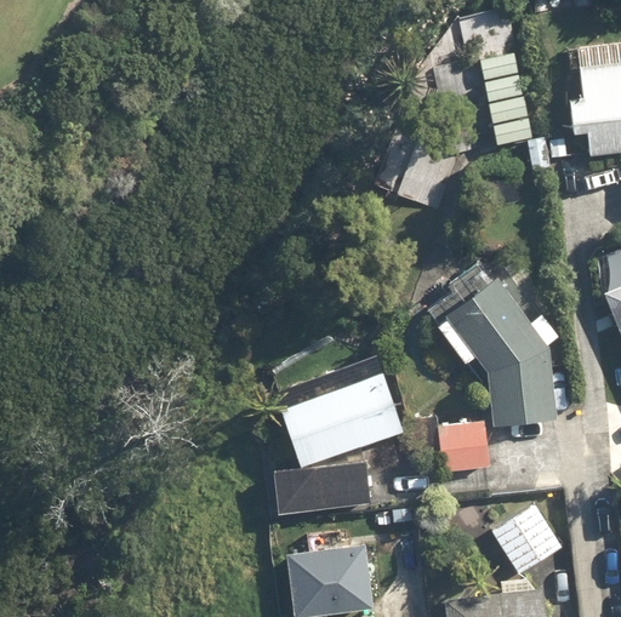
[(620,57),(582,62),(586,101),(570,102),(573,135),(586,133),(588,155),(620,152),(620,57)]
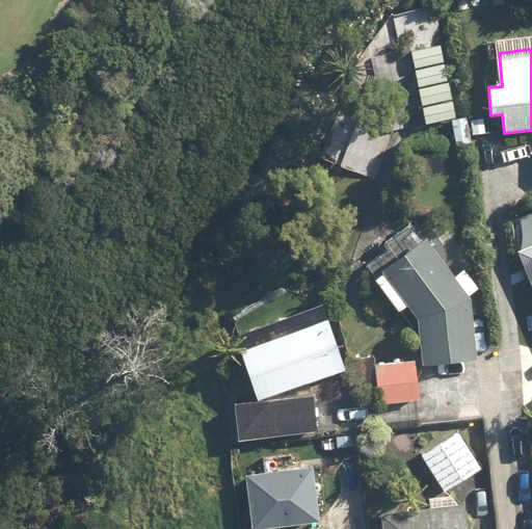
[(450,84),(383,95),(390,131),(455,122),(450,84)]
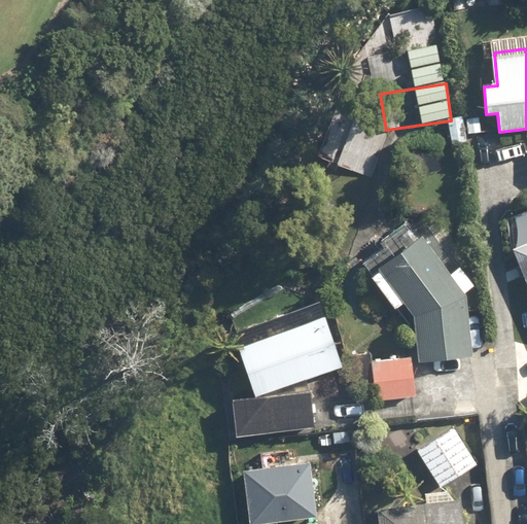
[(451,276),(459,270),(421,218),(408,229),(392,209),(371,225),(386,245),(359,265),(392,309),(401,303),(414,319),(417,361),(470,357),(465,294),(451,276)]
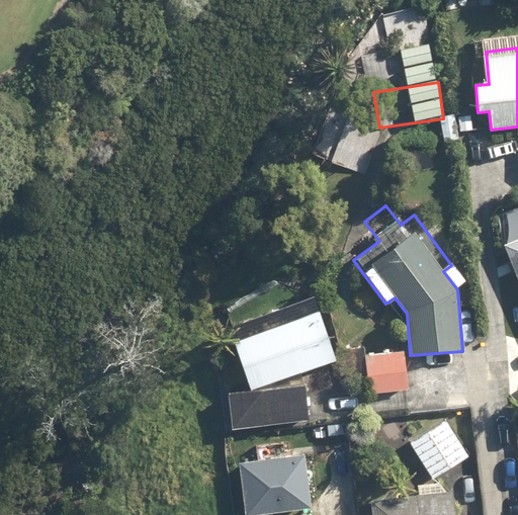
[(517,239),(504,246),(517,278),(517,239)]
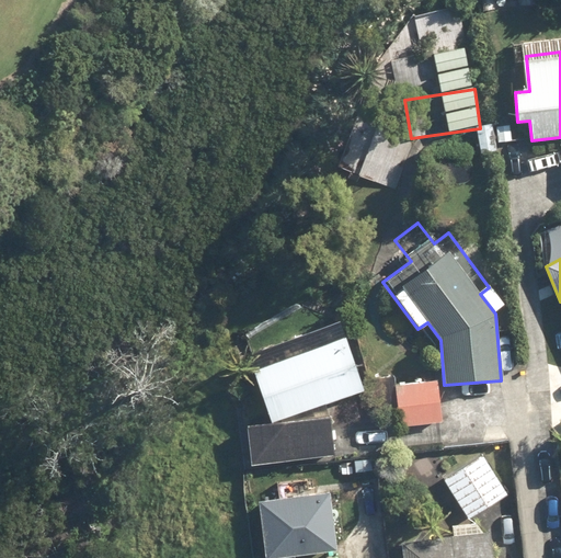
[(341,322),(248,353),(271,422),(364,391),(341,322)]
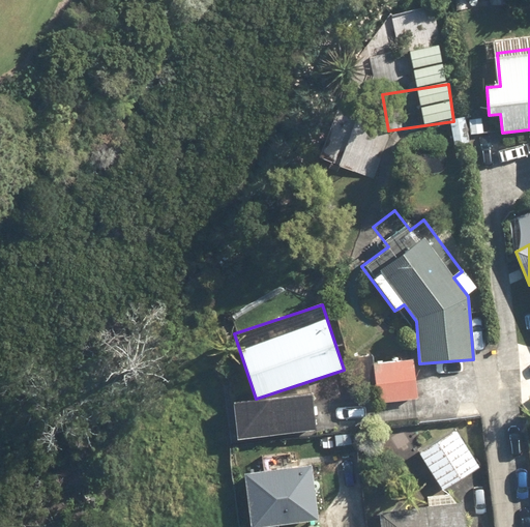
[(356,392),(376,391),(376,404),(418,401),(415,361),(374,364),(373,357),(354,359),(356,392)]
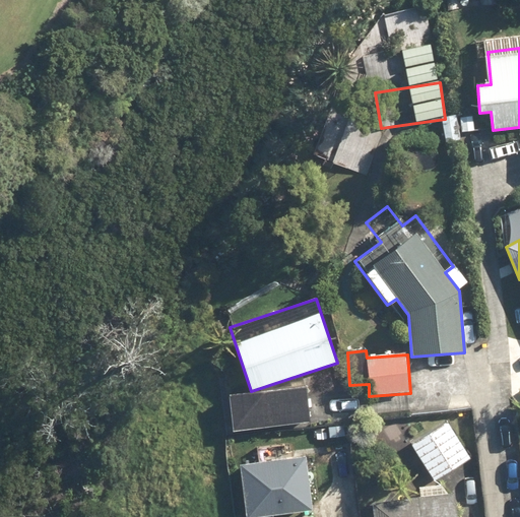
[(306,385),(228,393),(232,432),(311,423),(306,385)]
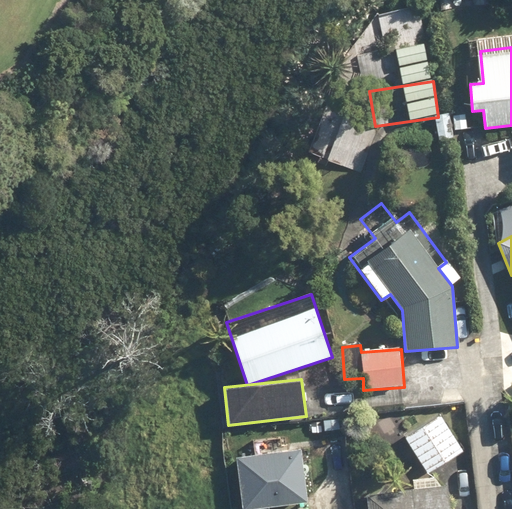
[(443,417),(405,439),(427,475),(464,453),(443,417)]
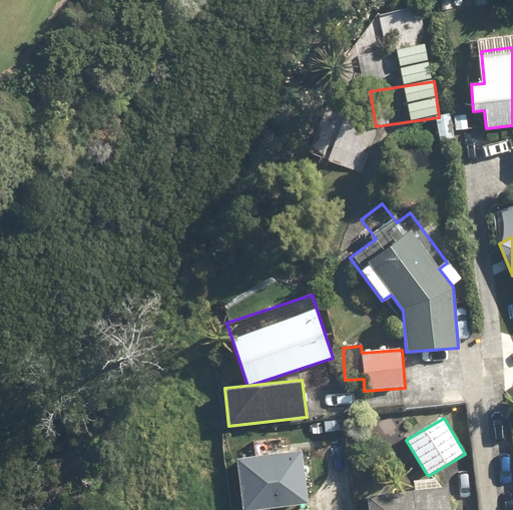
[(250,444),(251,455),(237,456),(242,509),(255,509),(309,505),(304,451),(283,452),(282,441),(250,444)]
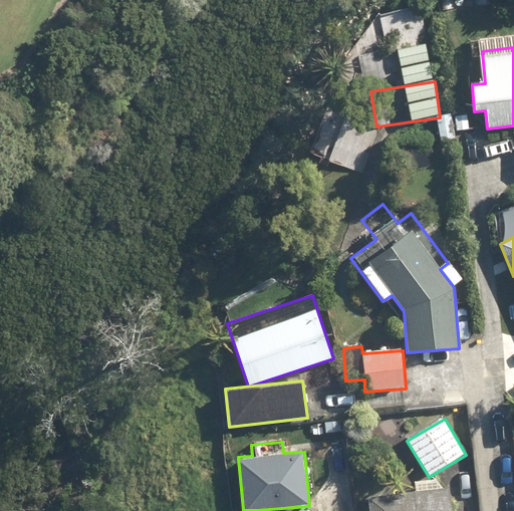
[(453,510),(451,488),(368,496),(370,510),(453,510)]
